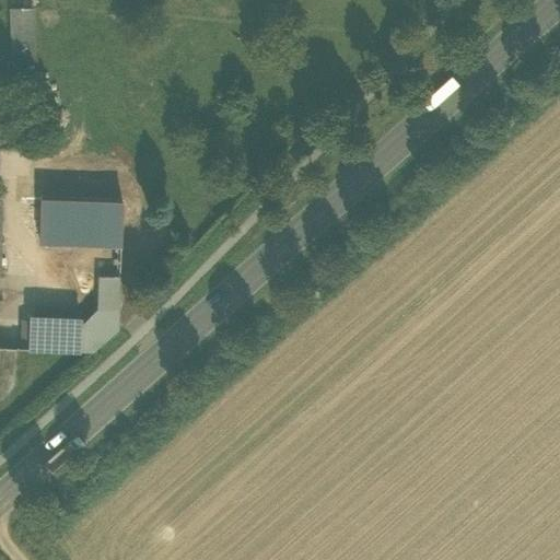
[(11,10),(13,63),(36,62),(34,9),(11,10)]
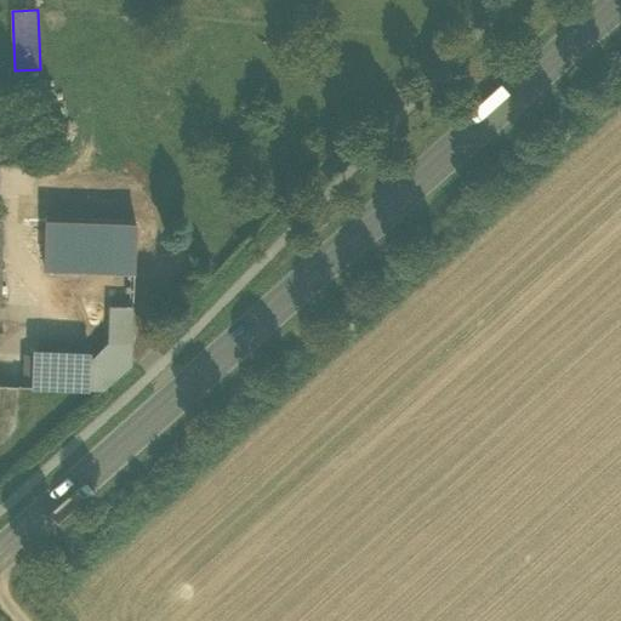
[(131,343),(132,308),(108,307),(107,343),(131,343)]
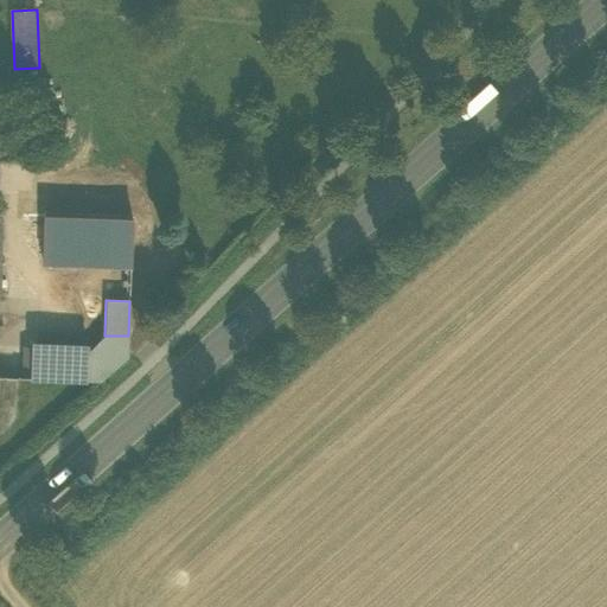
[(104,336),(89,351),(88,351),(87,381),(100,382),(128,357),(128,336),(104,336)]
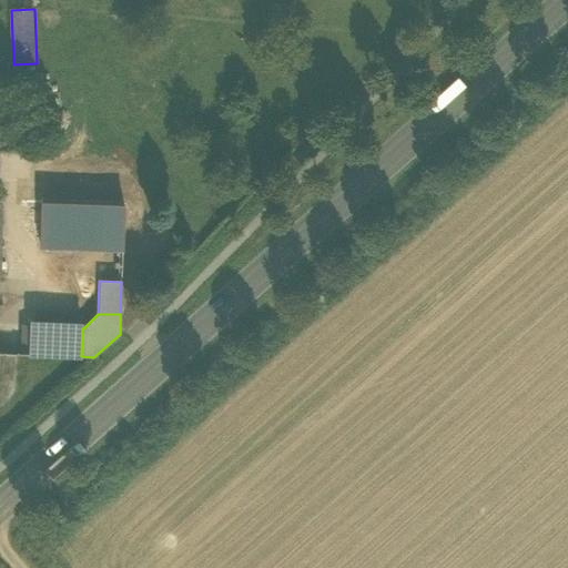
[(29,355),(81,356),(82,328),(83,328),(83,325),(30,324),(29,355)]
